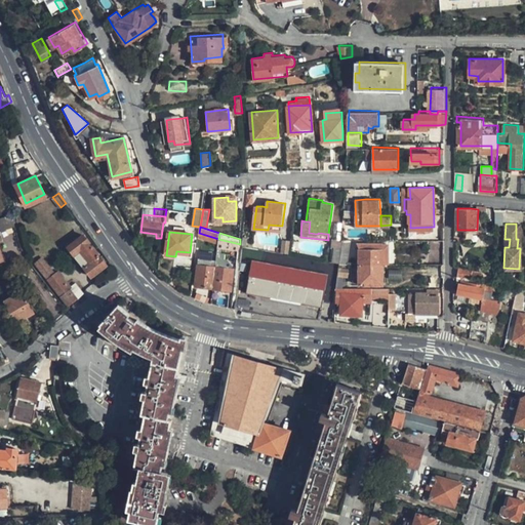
[(65,247),(66,246),(72,255),(79,250),(88,263),(82,268),(88,277),(105,265),(82,235),(76,239),(74,236),(63,244),(65,247)]
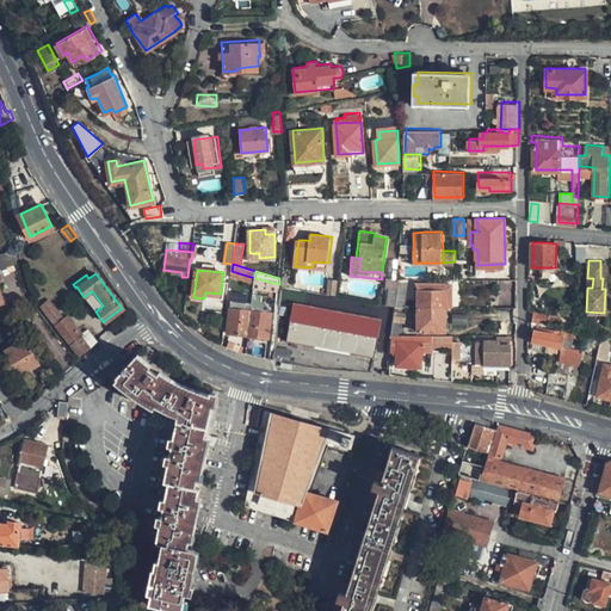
[(495,277),(495,287),(517,287),(518,276),(495,277)]
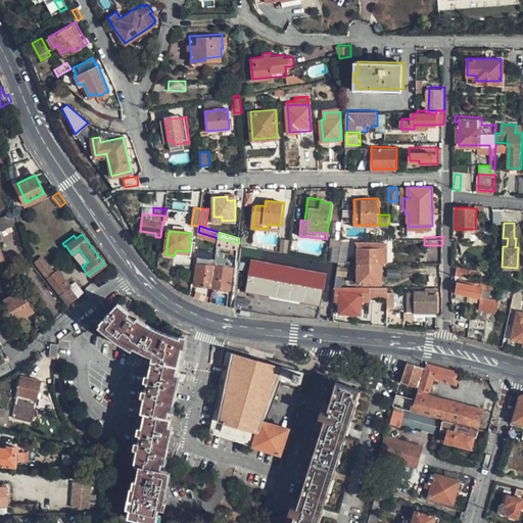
[(333,246),(332,259),(338,260),(340,238),(332,237),(331,245),(333,246)]
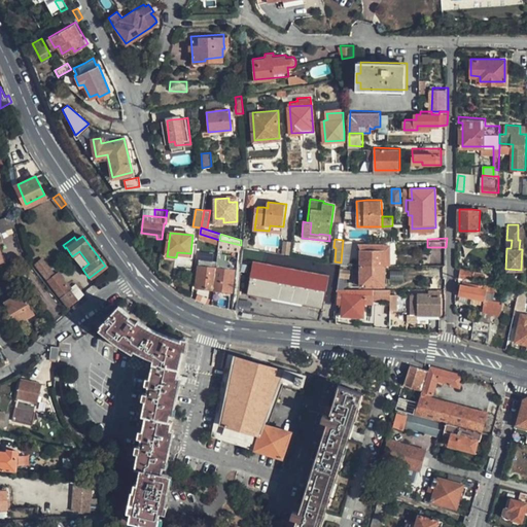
[(351,240),(343,240),(341,262),(341,264),(350,264),(351,240)]
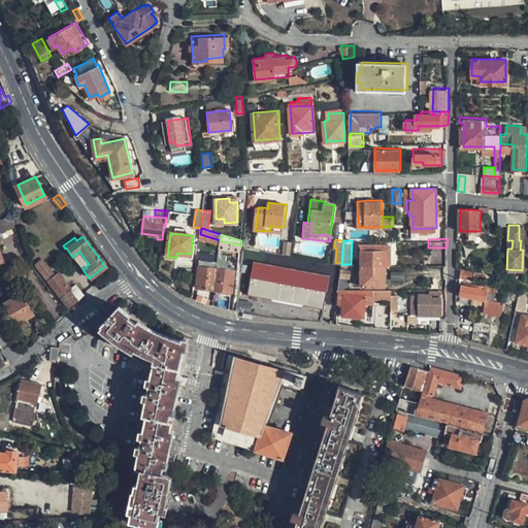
[(284,242),(282,253),(290,254),(291,243),(284,242)]
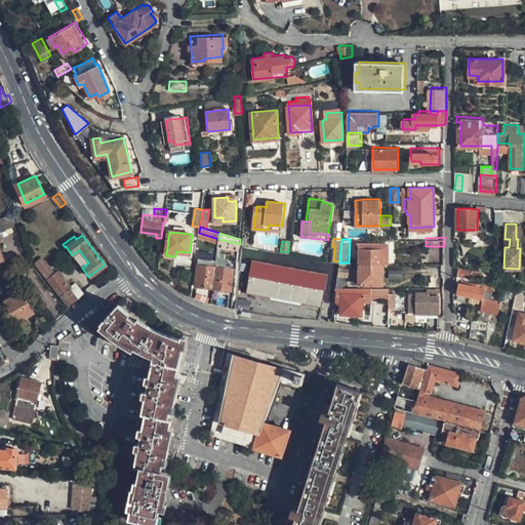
[(360,244),(360,248),(361,261),(382,263),(389,261),(389,245),(382,245),(382,244),(360,244)]
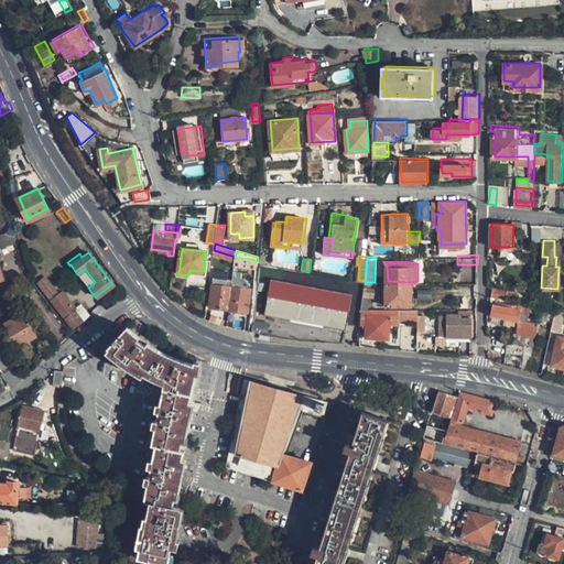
[(85,269),(77,274),(88,288),(95,282),(85,269)]
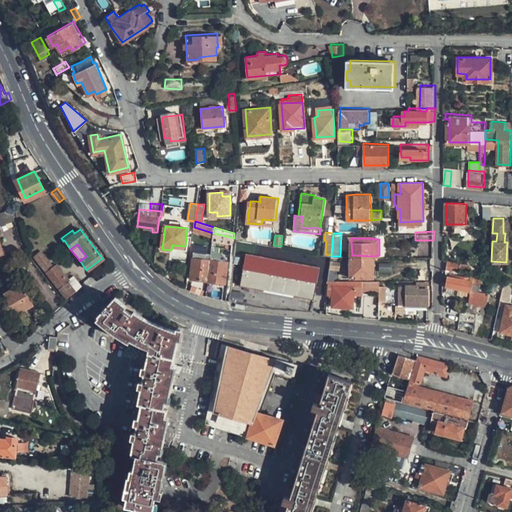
[(40,252),(34,257),(37,262),(47,274),(60,290),(67,299),(76,290),(78,289),(82,286),(75,277),(71,280),(68,276),(67,277),(57,264),(54,267),(40,252)]
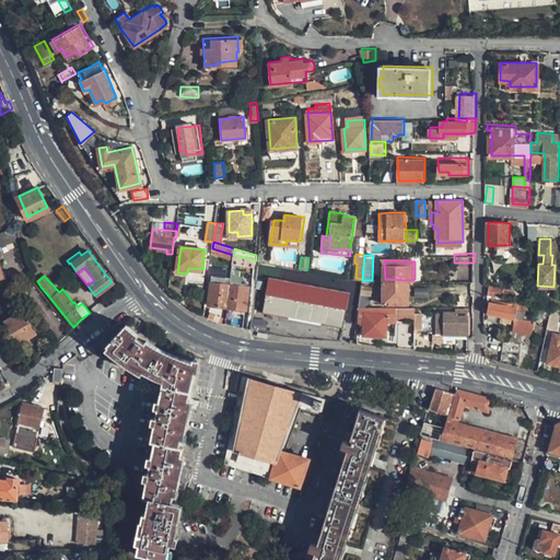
[(230,278),(230,284),(248,288),(249,281),(230,278)]
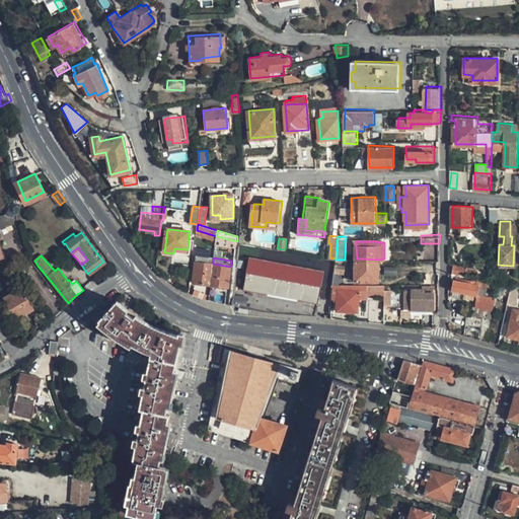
[(245,290),(320,303),(325,272),(250,257),(245,290)]
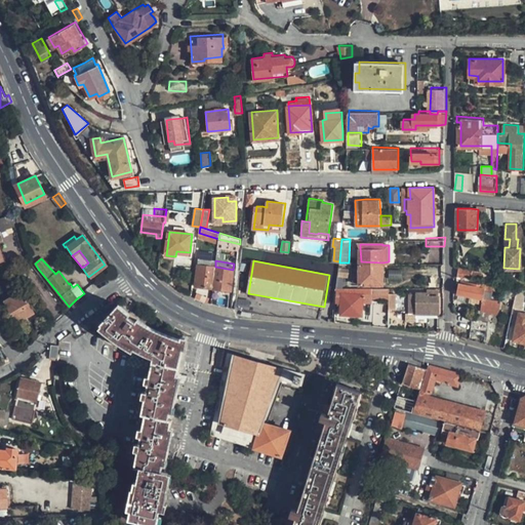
[(384,282),(382,263),(361,261),(361,283),(384,282)]
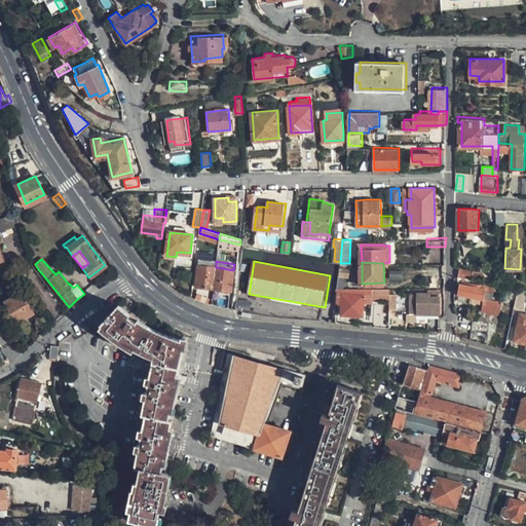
[(203,303),(207,288),(213,289),(216,267),(207,266),(198,265),(195,286),(196,286),(194,298),(203,303)]
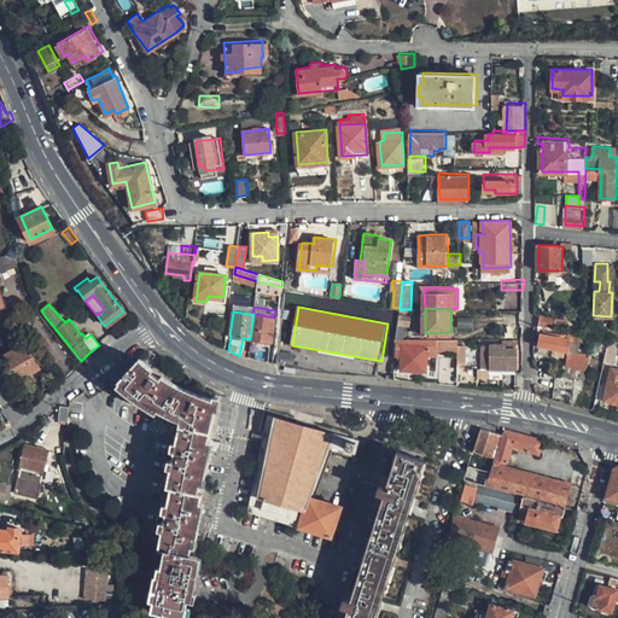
[(274,318),(254,314),(250,339),(270,343),(274,318)]
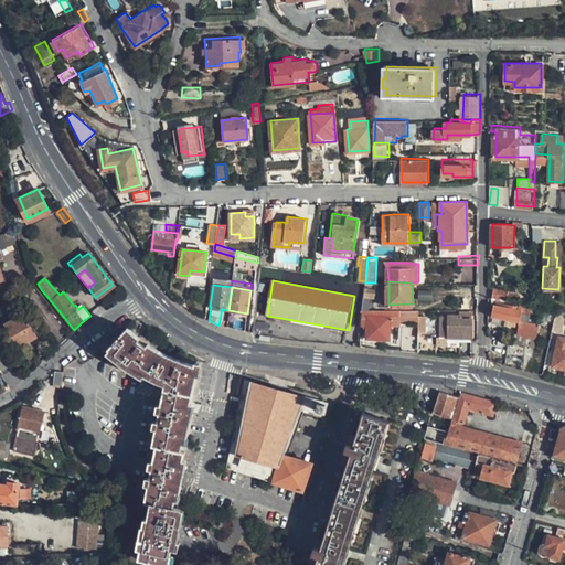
[(493,287),(491,298),(505,300),(507,292),(507,289),(493,287)]
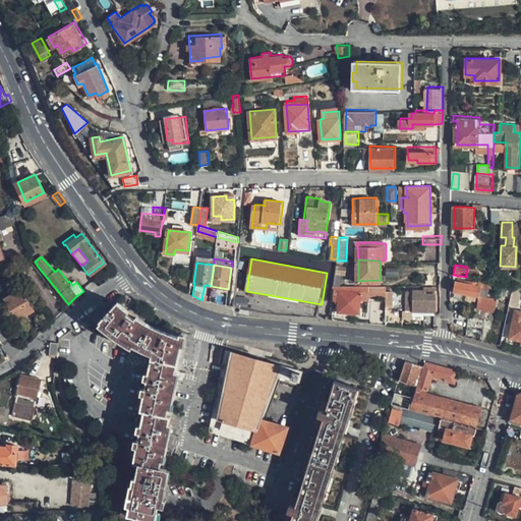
[(467,270),(466,277),(476,279),(477,272),(467,270)]
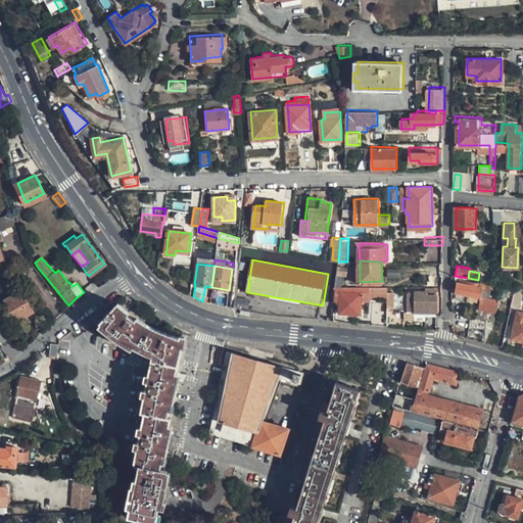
[(454,292),(480,297),(478,307),(496,312),(498,298),(488,296),(489,286),(482,284),(482,287),(477,286),(477,283),(458,280),(458,282),(457,282),(454,292)]
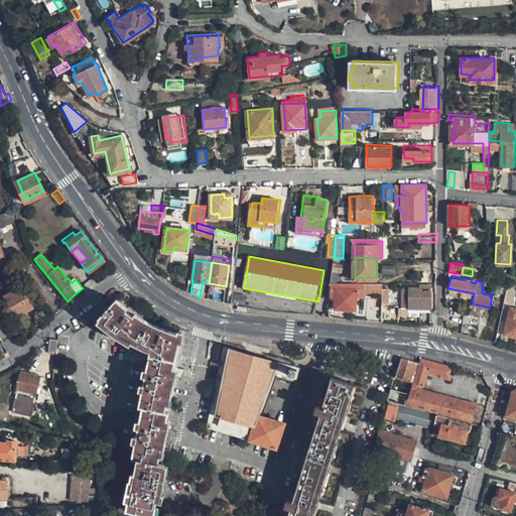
[(383,286),(383,281),(365,282),(357,282),(339,281),(332,282),(331,296),(337,297),(337,307),(356,309),(357,288),(364,288),(364,290),(367,290),(367,293),(383,293),(383,286)]
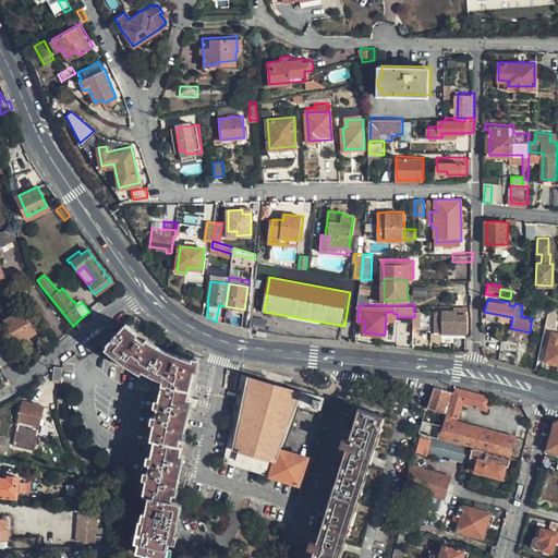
[(548,307),(535,304),(533,318),(545,322),(546,319),(548,307)]
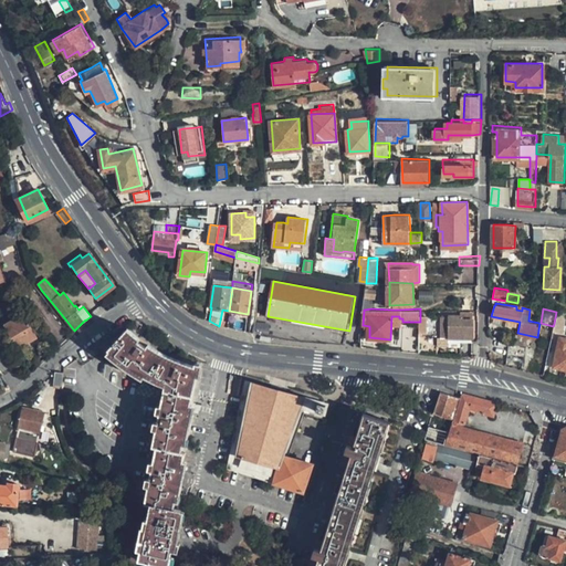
[(561,325),(564,311),(557,310),(556,312),(554,324),(561,325)]
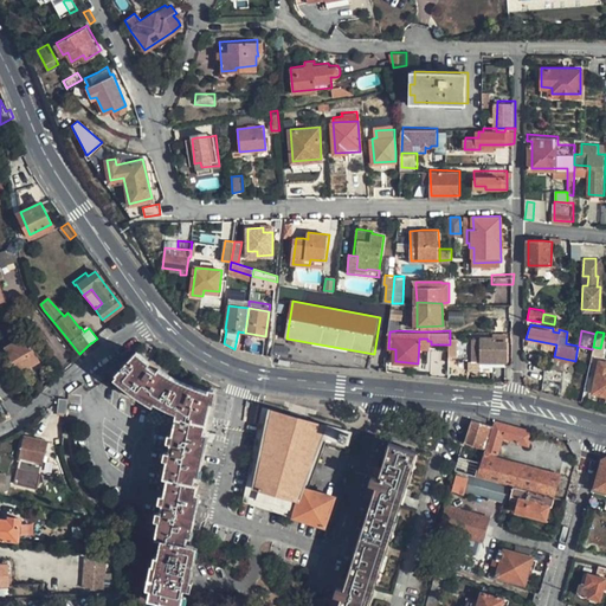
[(42,366),(25,335),(4,347),(21,378),(42,366)]
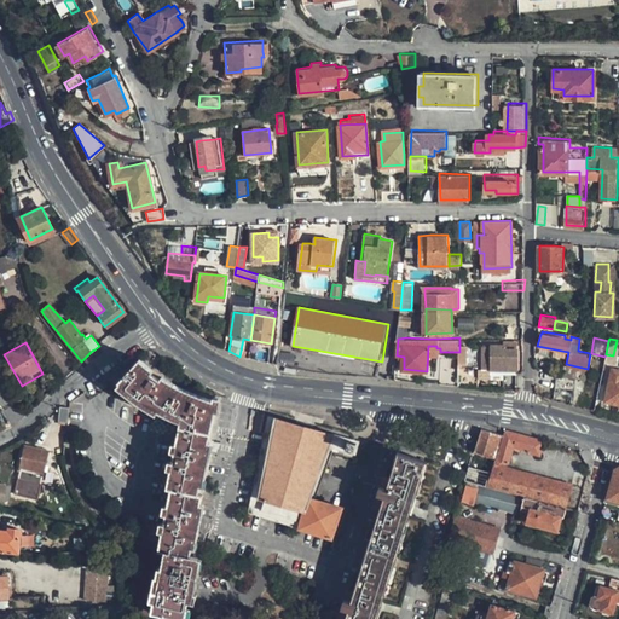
[(493,343),(485,343),(485,366),(493,366),(493,368),(518,368),(518,346),(505,346),(505,342),(493,342),(493,343)]
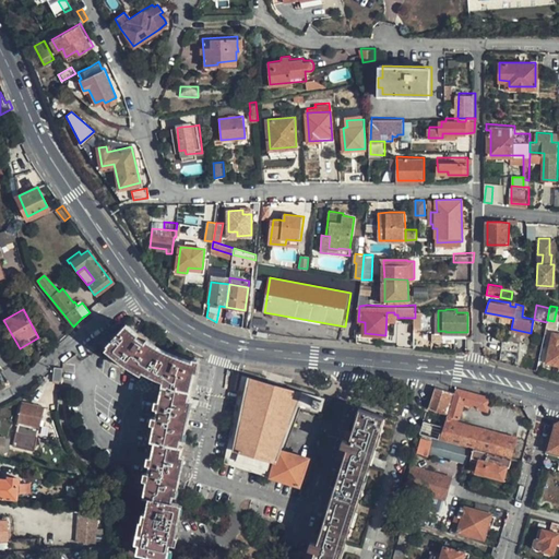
[(397,322),(396,333),(414,334),(414,326),(415,323),(397,322)]
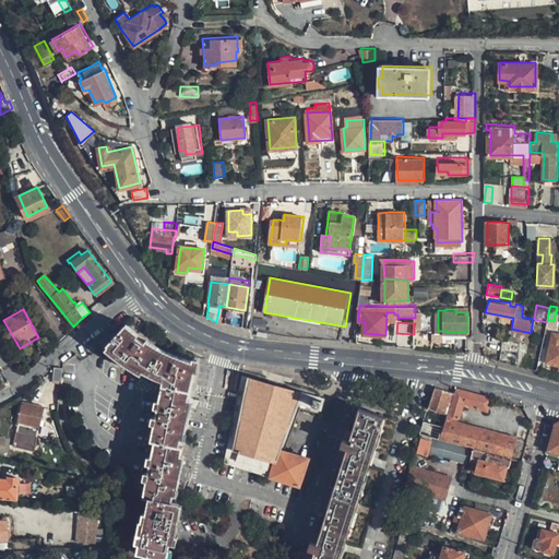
[(126,323),(106,346),(115,353),(126,360),(140,369),(153,376),(163,381),(150,441),(154,442),(143,497),(150,499),(173,504),(175,488),(179,489),(185,458),(182,456),(183,448),(180,448),(183,432),(187,432),(192,402),(189,401),(197,364),(187,361),(181,359),(169,355),(162,351),(155,347),(151,345),(143,340),(135,334),(126,323)]
